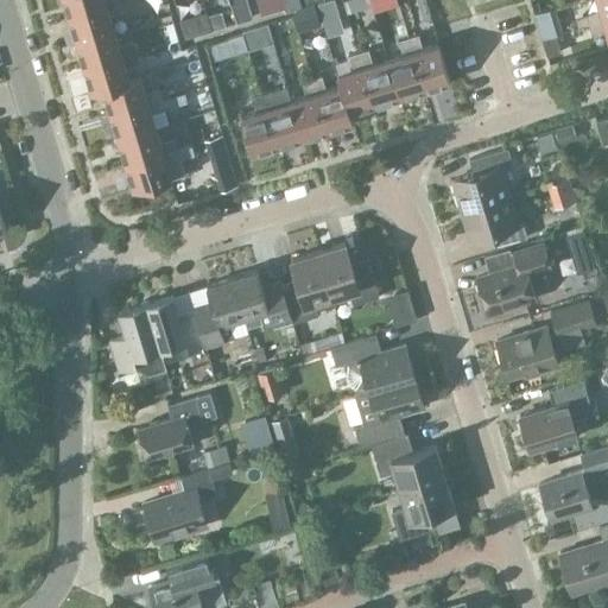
[(63,0),(68,17),(121,1),(120,0),(63,0)]
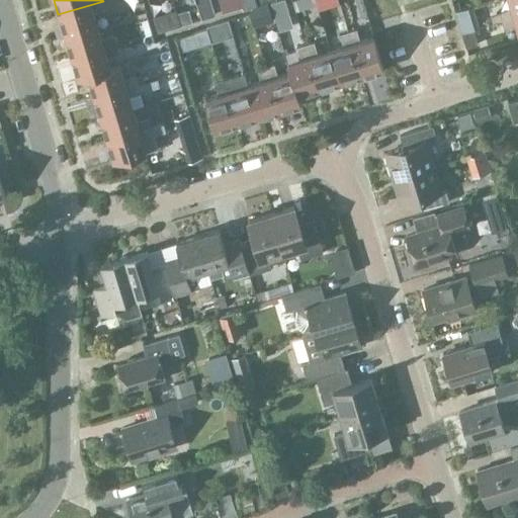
[(115,0),(104,0),(103,1),(105,8),(105,9),(117,5),(115,0)]
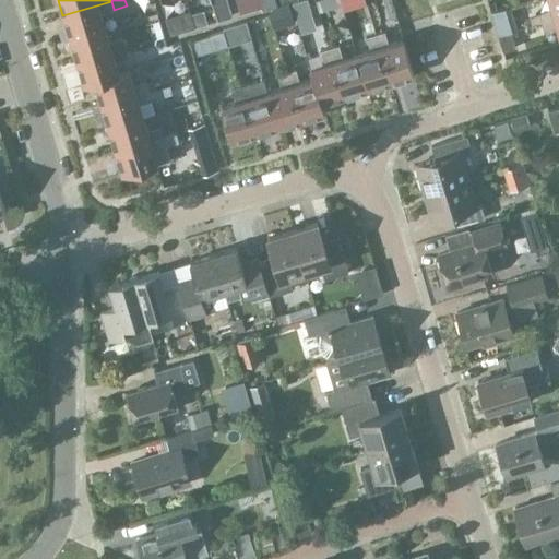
[(226,0),(211,0),(217,20),(232,15),(226,0)]
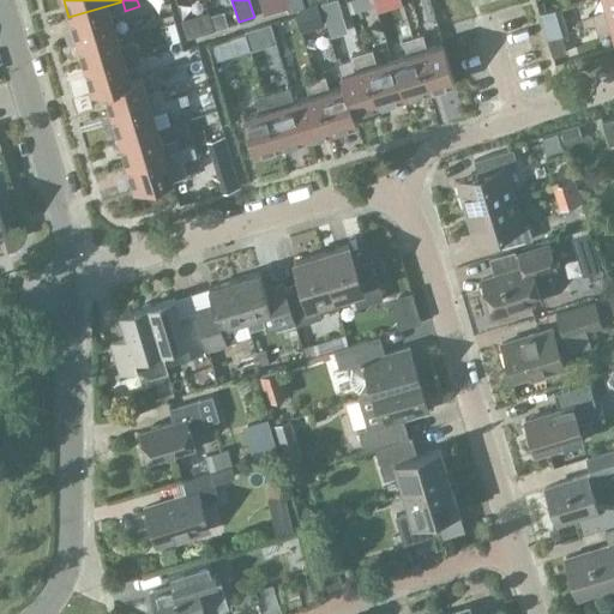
[(287,0),(270,0),(274,12),(288,7),(289,7),(287,0)]
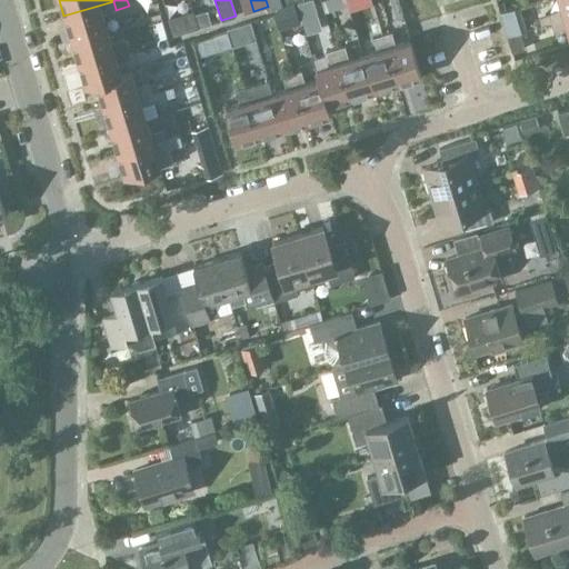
[(298,2),(302,18),(319,13),(316,2),(315,0),(306,0),(298,2)]
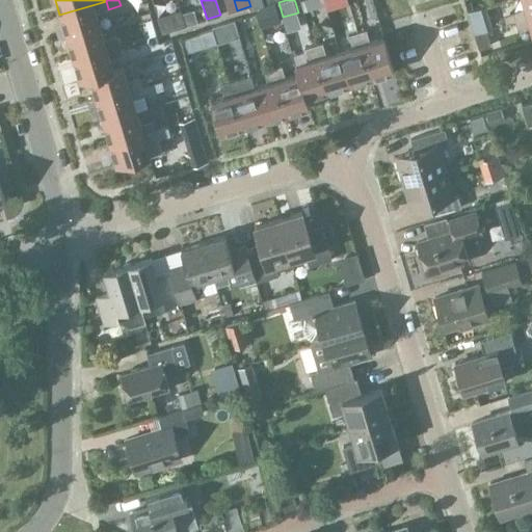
[(312,0),(301,0),(300,1),(303,11),(315,8),(312,0)]
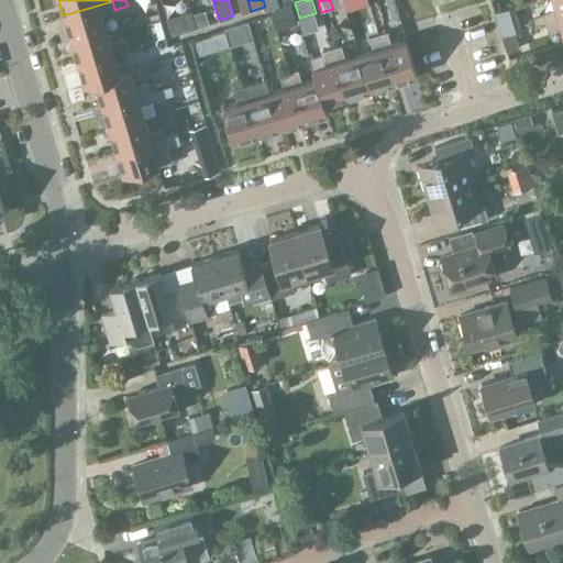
[(357,8),(355,0),(342,0),(344,6),(346,11),(357,8)]
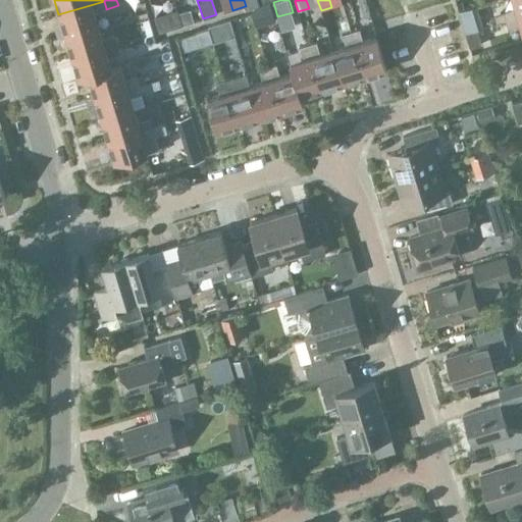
[(506,20),(521,15),(521,0),(512,0),(515,8),(503,12),(506,20)]
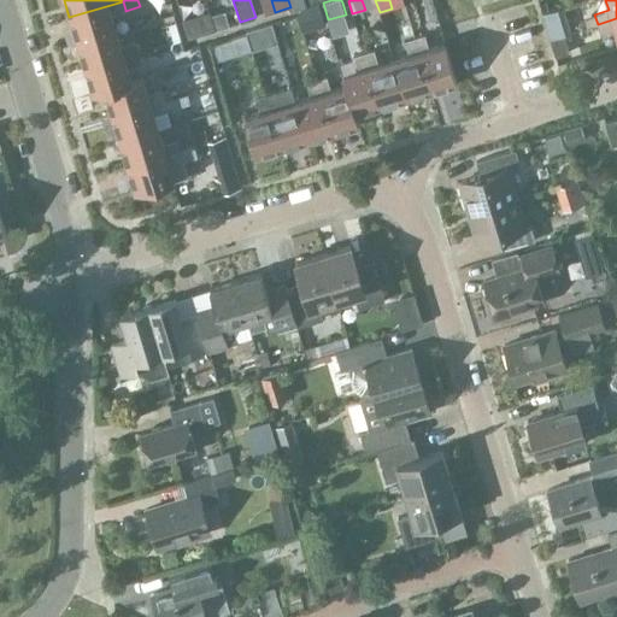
[(77,42),(116,30),(111,15),(125,10),(123,1),(69,17),(77,42)]
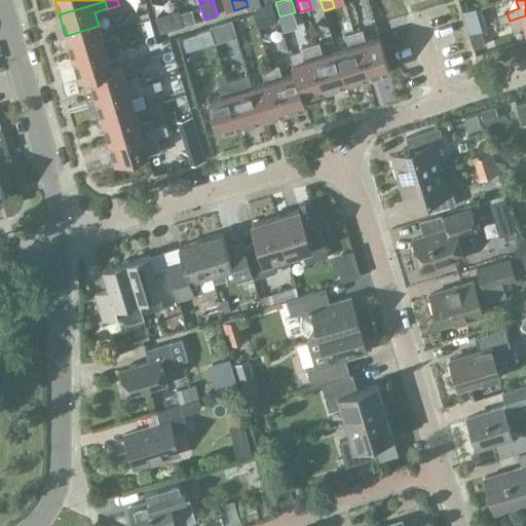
[(273,3),(258,7),(261,20),(277,14),(273,3)]
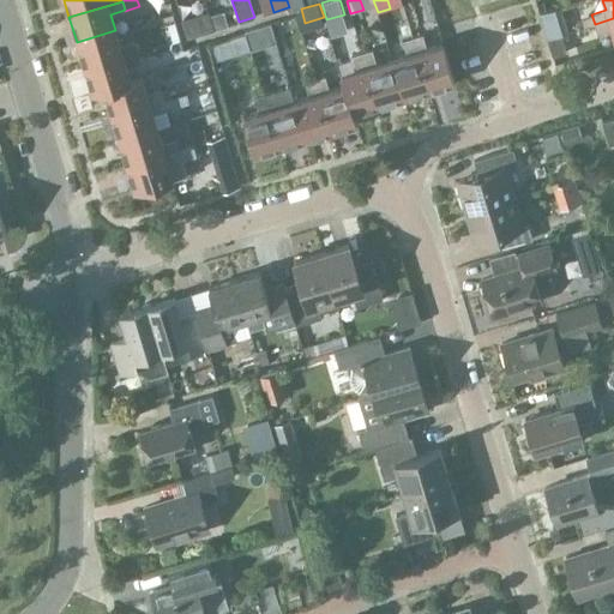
[(224,12),(212,14),(216,29),(228,25),(224,12)]
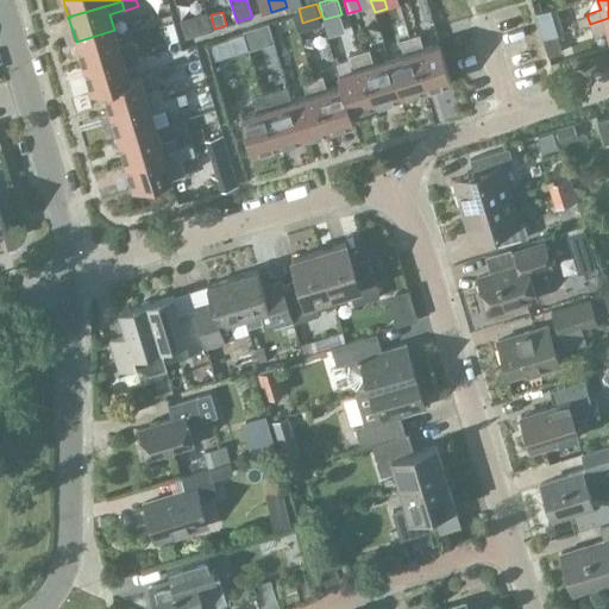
[(608,18),(590,24),(592,33),(607,30),(608,36),(608,18)]
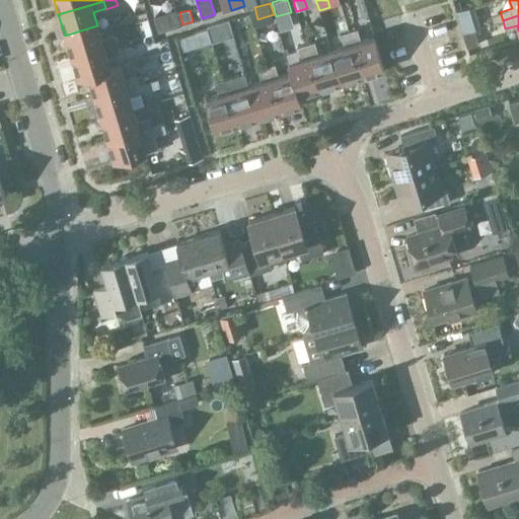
[(97,25),(65,35),(71,57),(116,44),(114,35),(101,39),(97,25)]
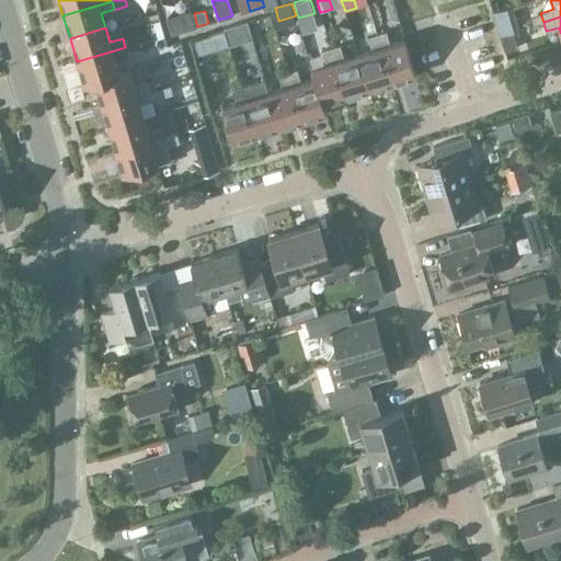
[(224,29),(206,34),(210,47),(227,42),(224,29)]
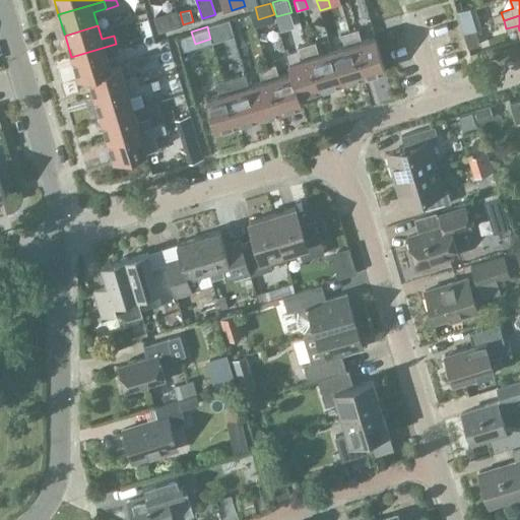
[(349,31),(363,76),(385,70),(375,37),(362,41),(358,29),(349,31)]
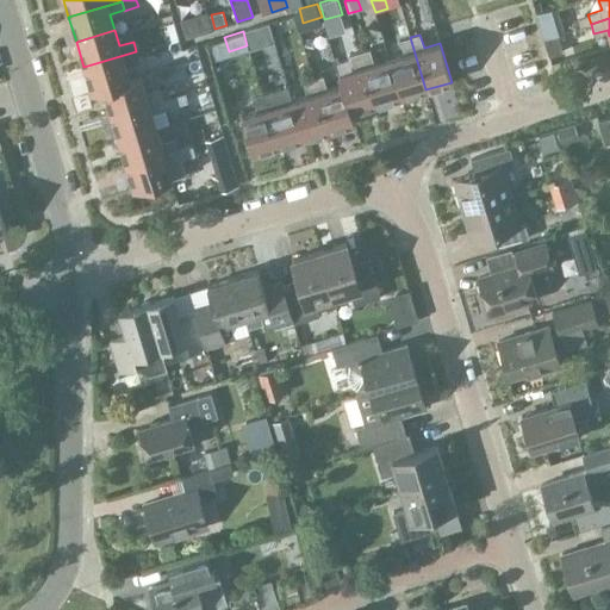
[(556,35),(543,38),(549,55),(562,51),(556,35)]
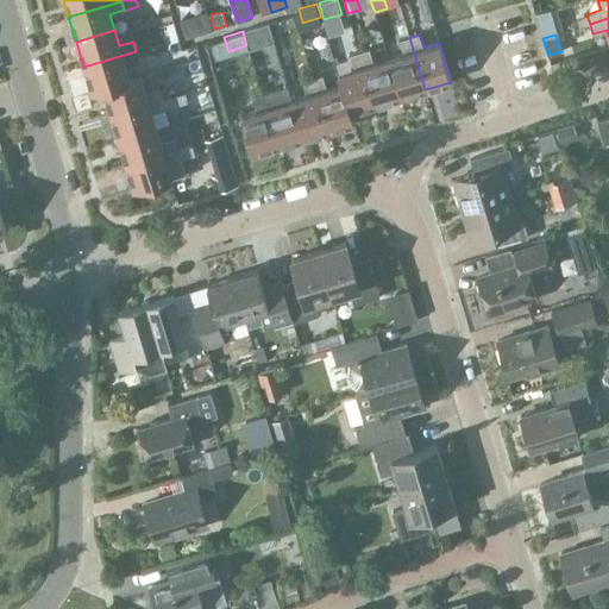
[(400,98),(425,89),(409,37),(400,39),(403,54),(388,58),(400,98)]
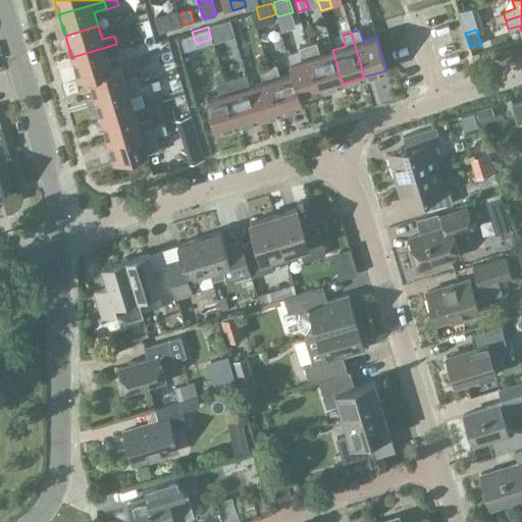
[(184,50),(195,47),(191,33),(179,36),(184,50)]
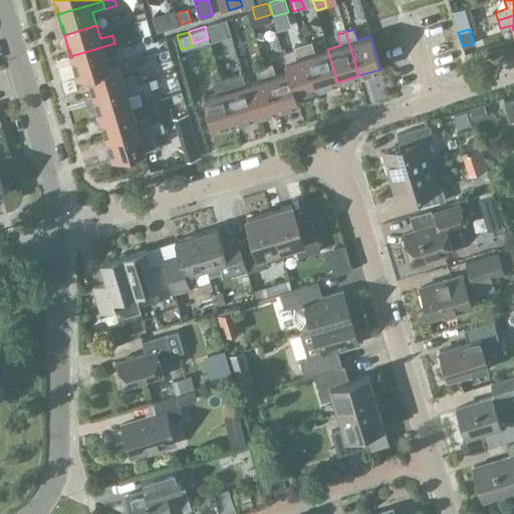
[(337,82),(327,49),(315,53),(311,41),(303,44),(316,88),(337,82)]
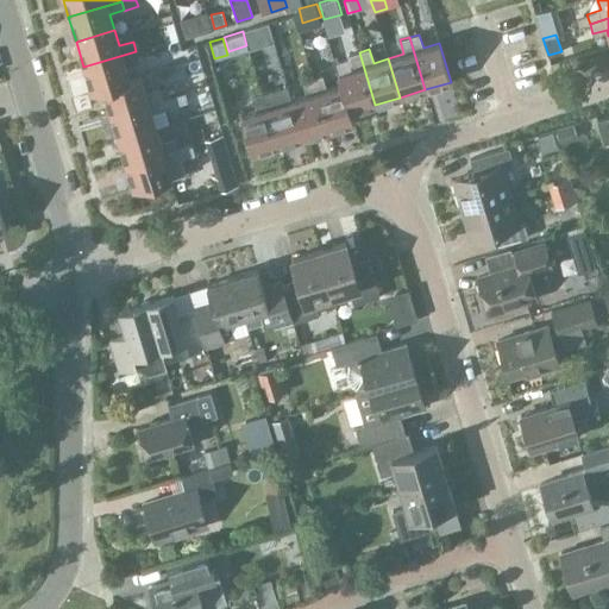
[(102,89),(129,80),(125,66),(139,61),(136,51),(83,67),(92,93),(102,89)]
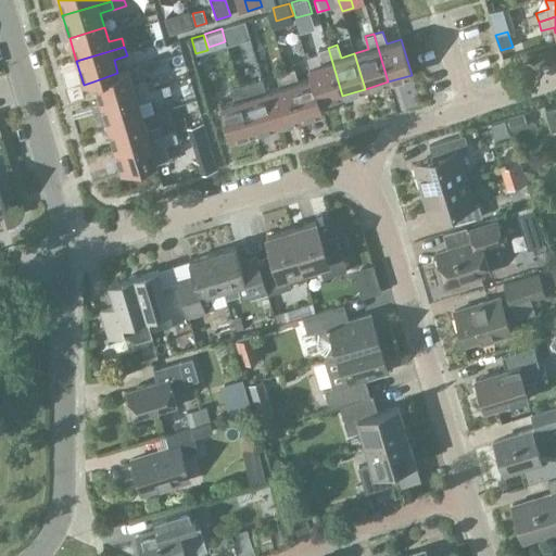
[(320,102),(342,96),(328,48),(318,50),(323,63),(307,67),(311,78),(312,77),(320,102)]
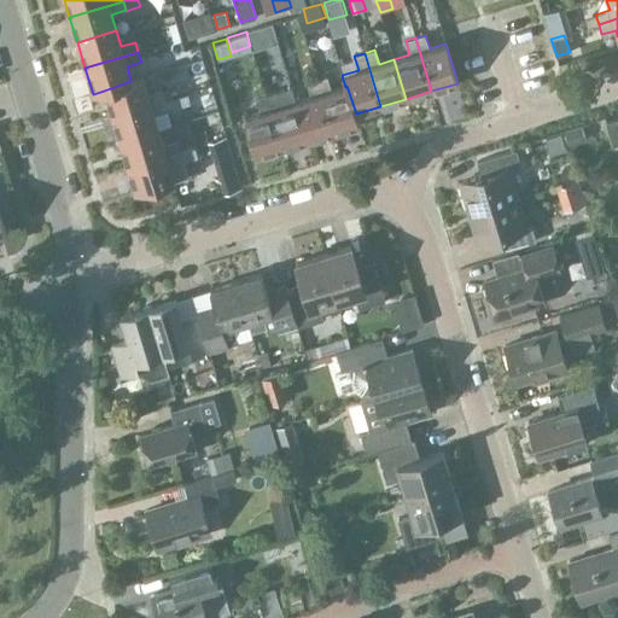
[(347,86),(345,87),(331,91),(327,76),(316,80),(333,133),(359,124),(356,114),(347,86)]
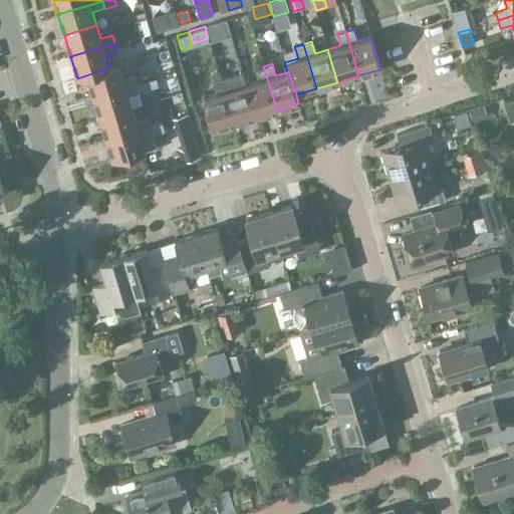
[(92,95),(137,82),(135,74),(122,77),(118,64),(108,67),(86,75),(92,95)]
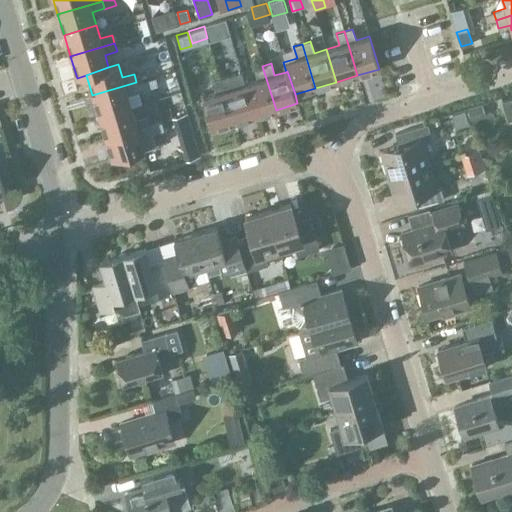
[(255,116),(276,110),(262,66),(254,68),(258,80),(245,84),(255,116)]
